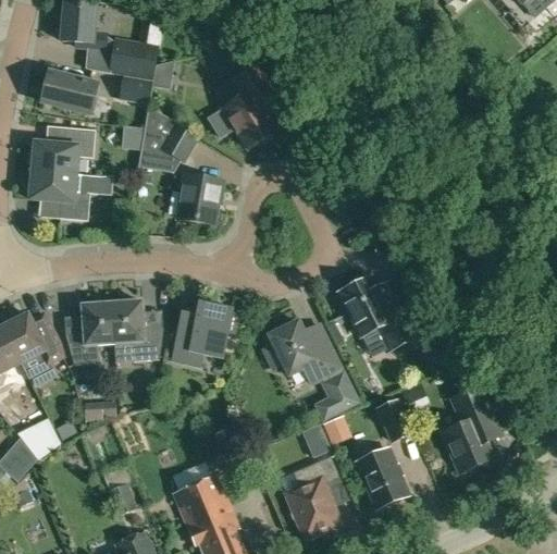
[(76,45),(87,46),(106,47),(107,33),(94,32),(96,4),(65,2),(62,39),(76,40),(76,45)]
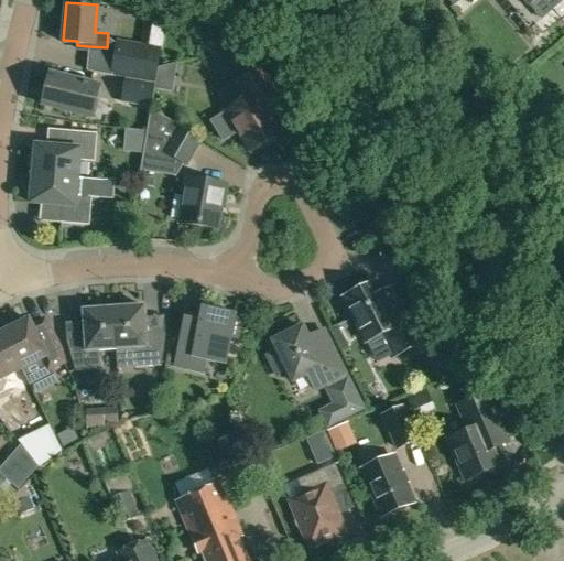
[(112,71),(154,78),(160,46),(118,39),(112,71)]
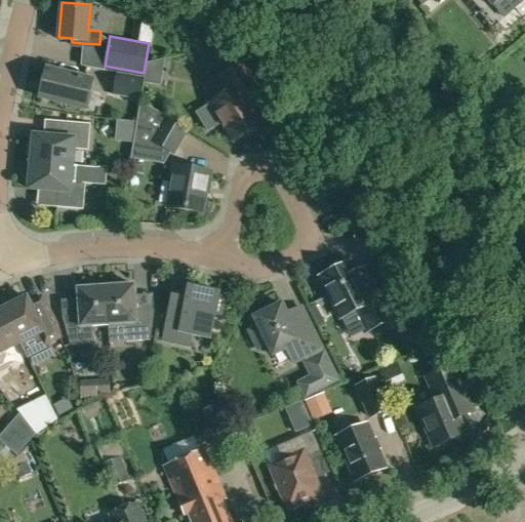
[(211,99),(235,138),(246,131),(249,132),(258,127),(259,123),(263,121),(253,107),(266,99),(242,61),(221,74),(231,88),(211,99)]
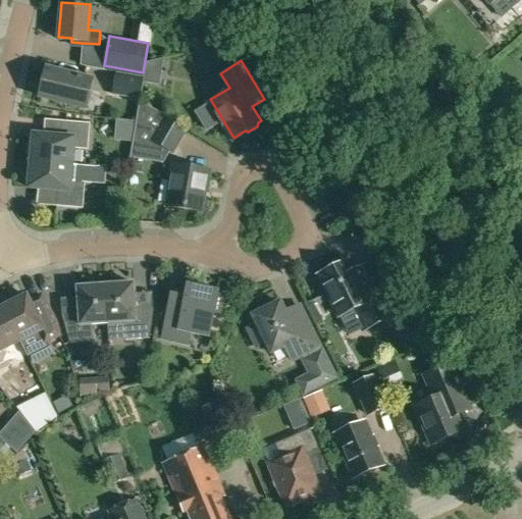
[(91,78),(47,66),(44,80),(42,81),(40,87),(42,89),(41,94),(84,105),(91,78)]
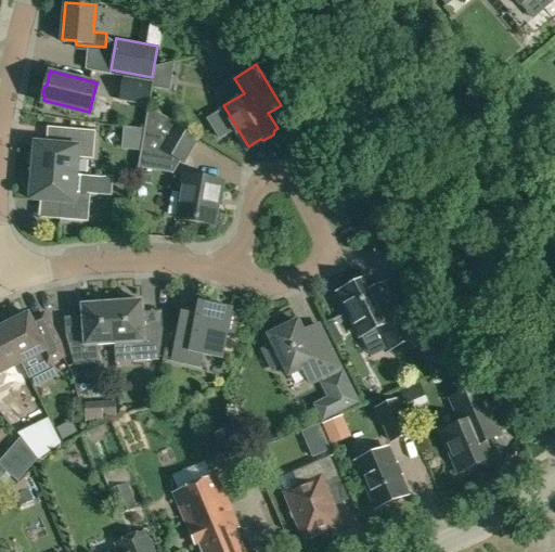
[(120,99),(149,103),(153,79),(125,74),(120,99)]
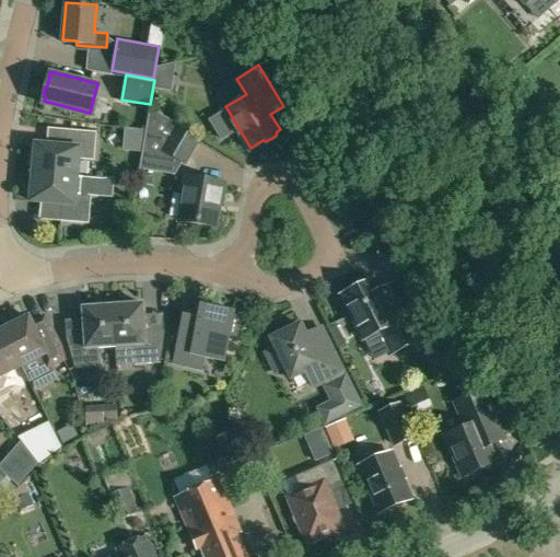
[(198,138),(177,125),(178,123),(149,105),(139,166),(154,170),(166,150),(184,160),(198,138)]
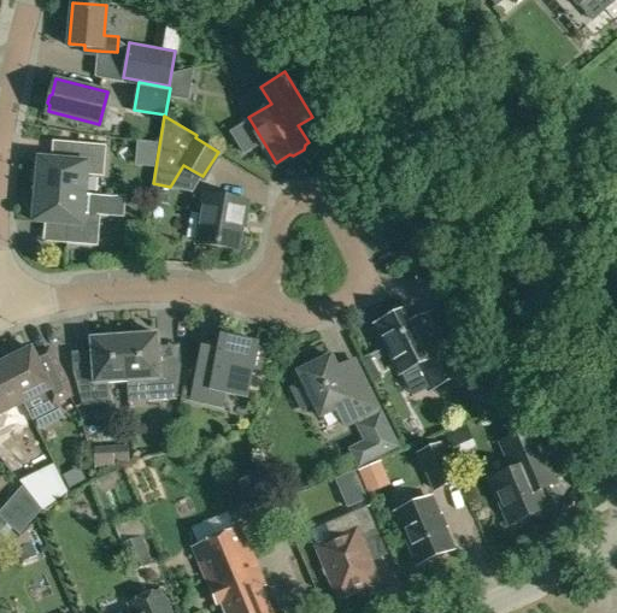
[(34,165),(34,177),(37,181),(37,187),(84,192),(86,172),(104,174),(106,142),(56,139),(53,157),(40,155),(40,163),(34,165)]
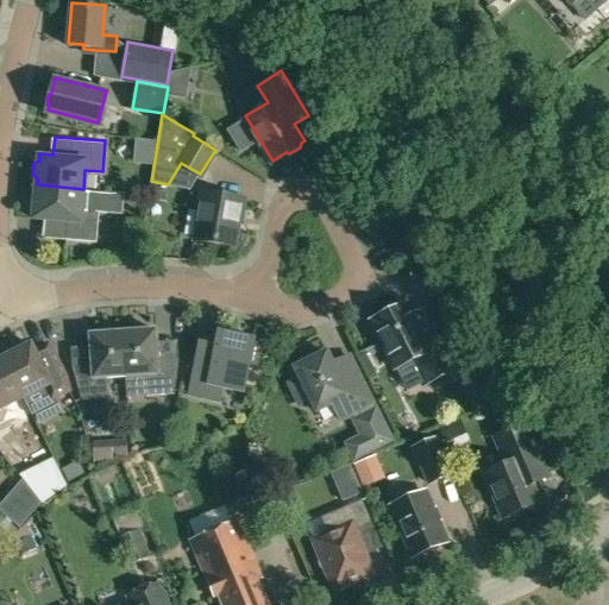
[(31,194),(30,206),(35,209),(35,215),(44,216),(43,235),(96,240),(100,209),(82,208),(83,189),(37,184),(36,191),(31,194)]
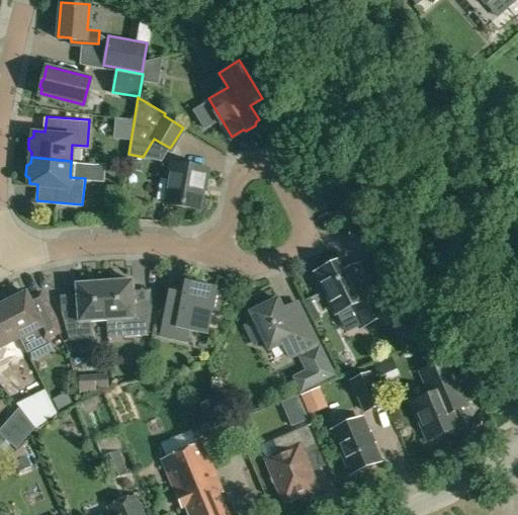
[(171,174),(167,202),(198,207),(203,180),(205,180),(207,167),(171,161),(169,174),(171,174)]
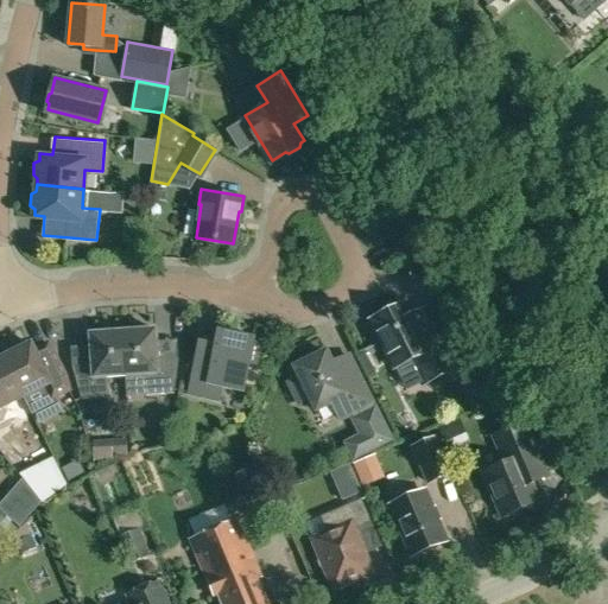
[(425,304),(411,312),(405,300),(372,318),(394,364),(413,355),(425,380),(455,366),(435,325),(425,304)]
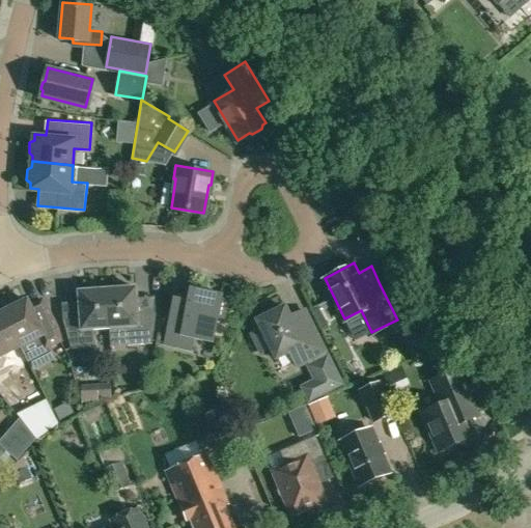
[(109,313),(110,326),(127,325),(128,342),(151,341),(156,311),(155,295),(137,296),(136,285),(132,285),(130,283),(121,283),(119,286),(107,287),(109,313)]
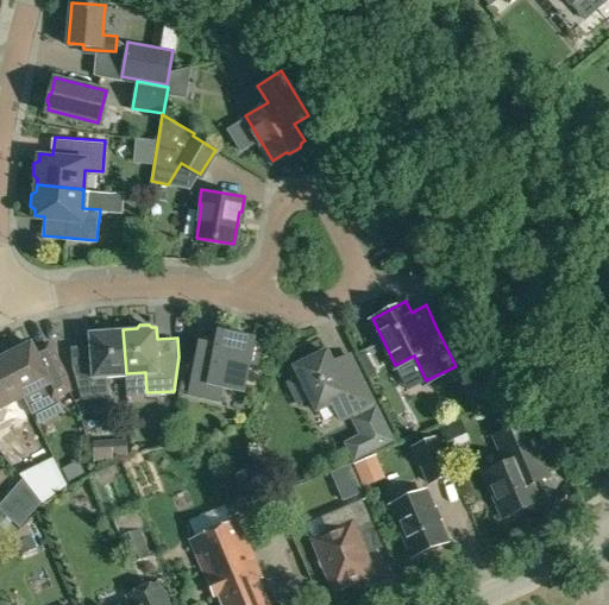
[(126,373),(125,359),(123,329),(110,329),(106,327),(98,328),(94,331),(89,332),(90,344),(71,345),(73,364),(82,397),(108,396),(107,375),(126,373)]
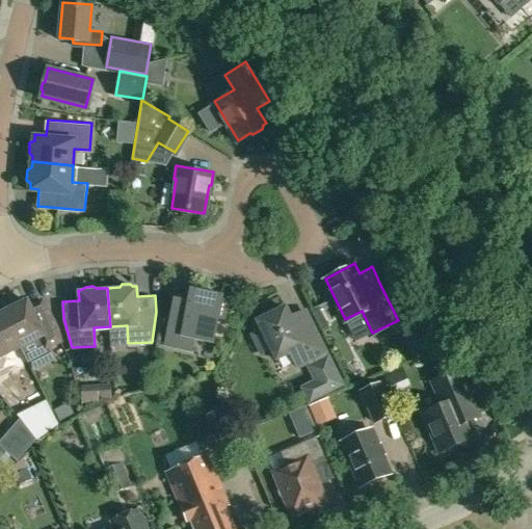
[(218,316),(227,318),(231,298),(216,295),(217,290),(206,288),(206,287),(198,286),(197,291),(191,290),(189,301),(175,298),(165,342),(181,345),(184,333),(213,339),(218,316)]
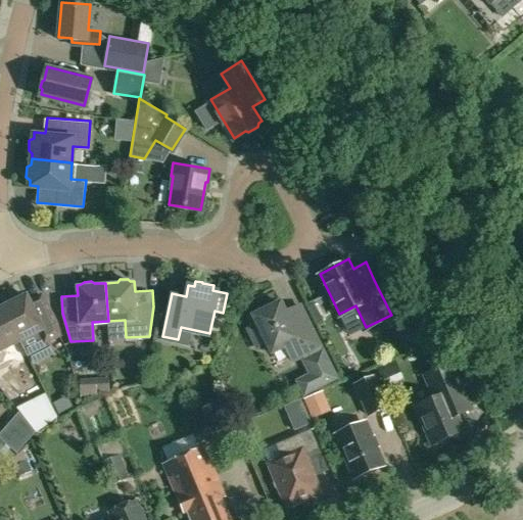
[(60,333),(57,322),(42,290),(29,297),(27,293),(25,294),(22,290),(9,297),(11,301),(3,305),(4,309),(20,339),(28,355),(45,345),(44,342),(60,333)]
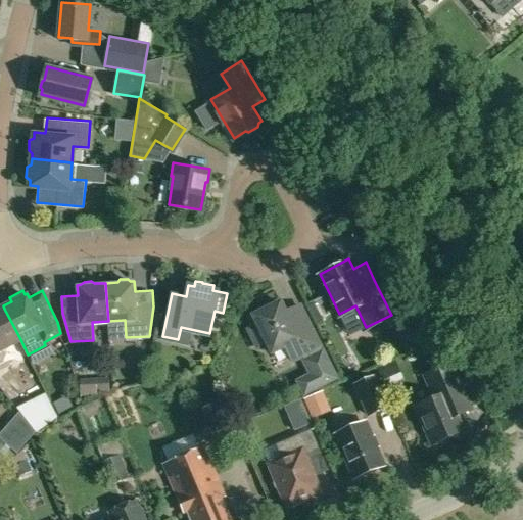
[(293,359),(300,356),(307,371),(294,378),(303,395),(339,377),(323,343),(321,344),(300,303),(286,311),(281,299),(253,314),(257,323),(254,325),(251,333),(255,341),(264,343),(268,342),(272,351),(286,344),(293,359)]
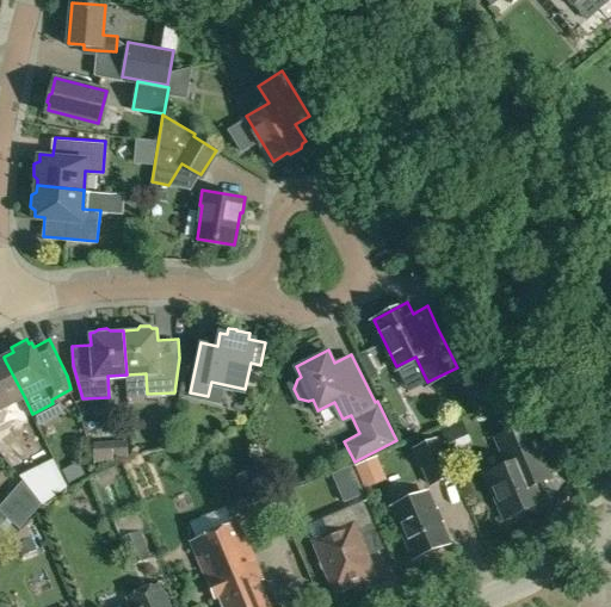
[(24,396),(5,360),(4,357),(0,357),(0,421),(4,420),(8,409),(6,406),(24,396)]
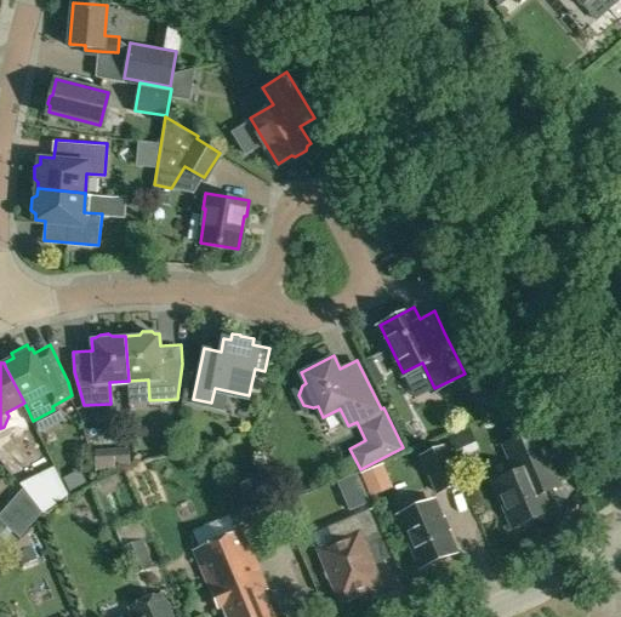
[(495,480),(514,524),(550,509),(542,491),(559,484),(535,429),(505,443),(517,470),(495,480)]
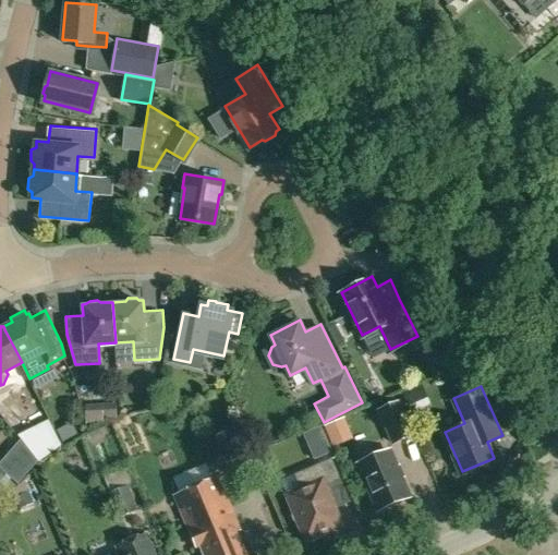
[(399,400),(379,408),(393,441),(413,432),(399,400)]
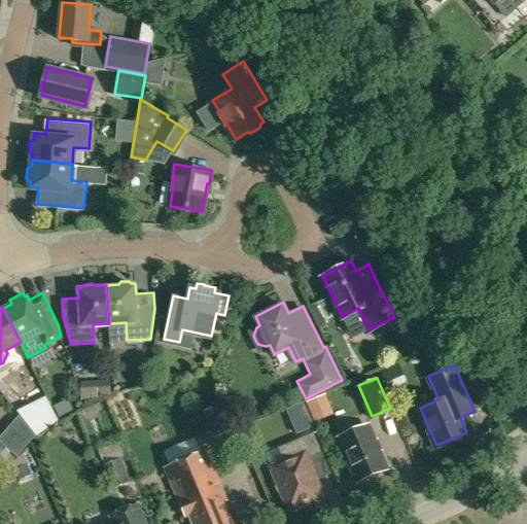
[(67,396),(53,404),(59,415),(72,408),(67,396)]
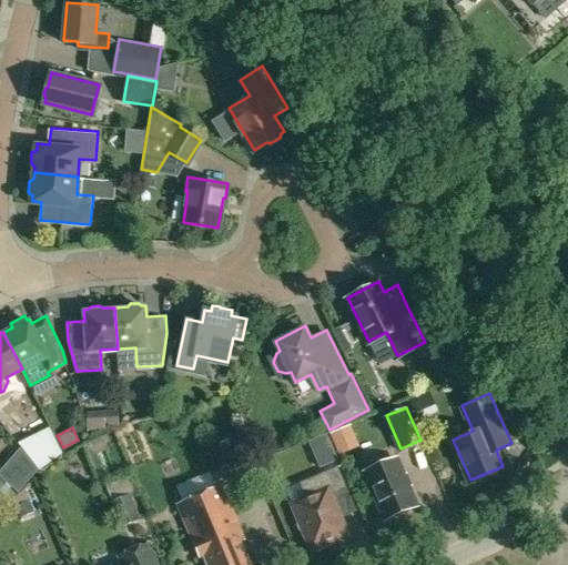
[(232,472),(250,464),(252,463),(250,456),(239,432),(217,441),(232,472)]
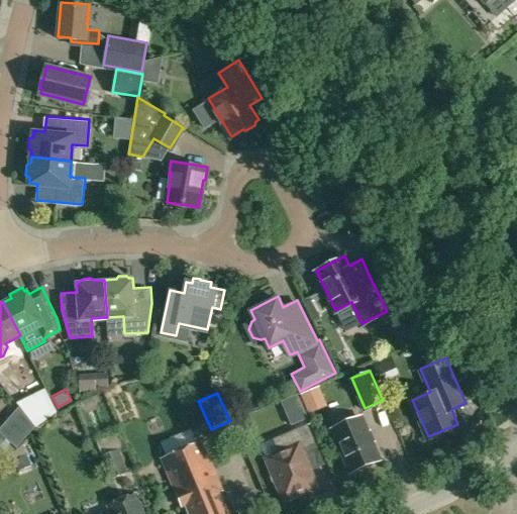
[(307,416),(297,393),(281,400),(291,423),(307,416)]
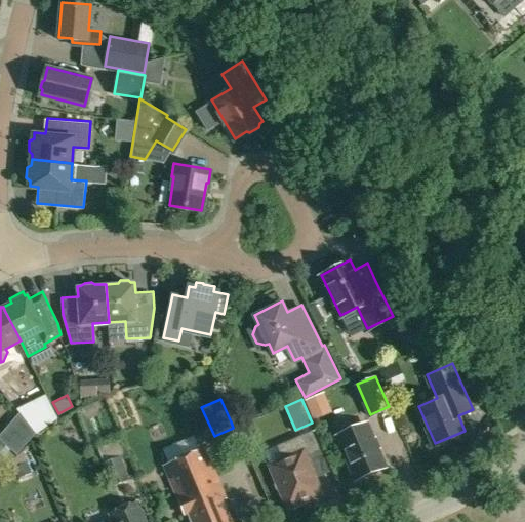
[(34,432),(17,411),(7,424),(27,440),(34,432)]
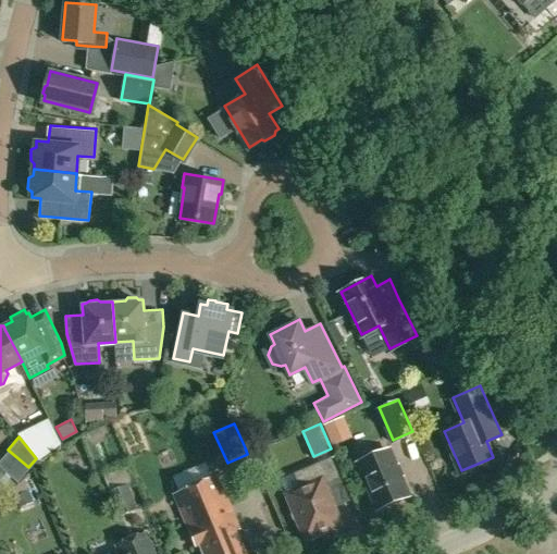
[(376,506),(409,493),(390,447),(358,460),(376,506)]
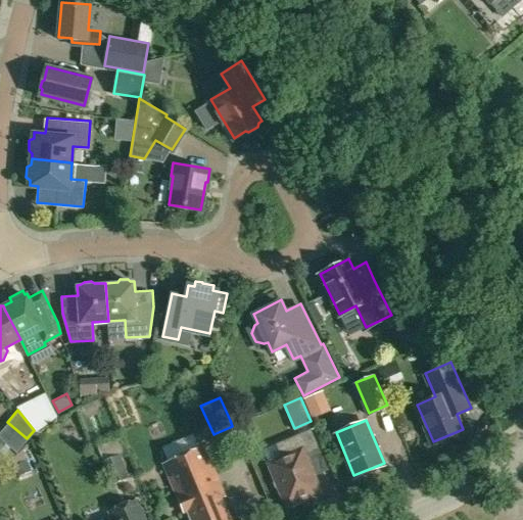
[(320,489),(314,474),(305,457),(321,451),(312,427),(276,442),(281,457),(269,462),(287,504),(320,489)]
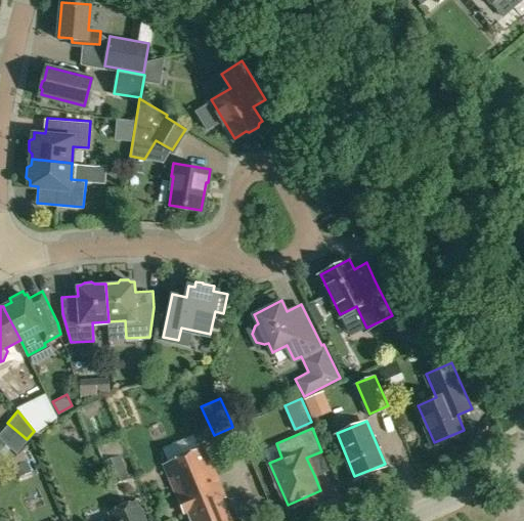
[(205,446),(164,463),(184,512),(188,510),(192,520),(230,520),(221,496),(225,494),(205,446)]
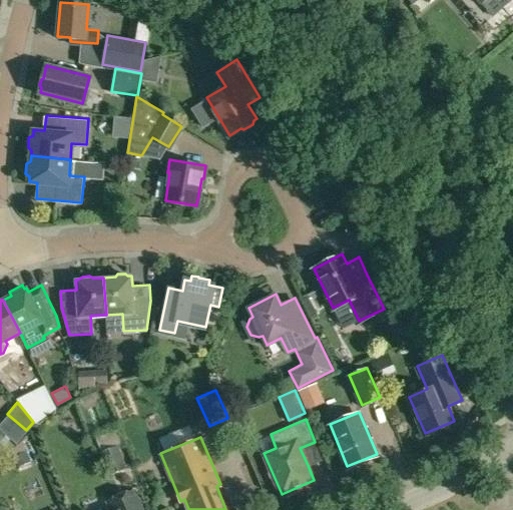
[(126,466),(117,443),(99,450),(108,474),(126,466)]
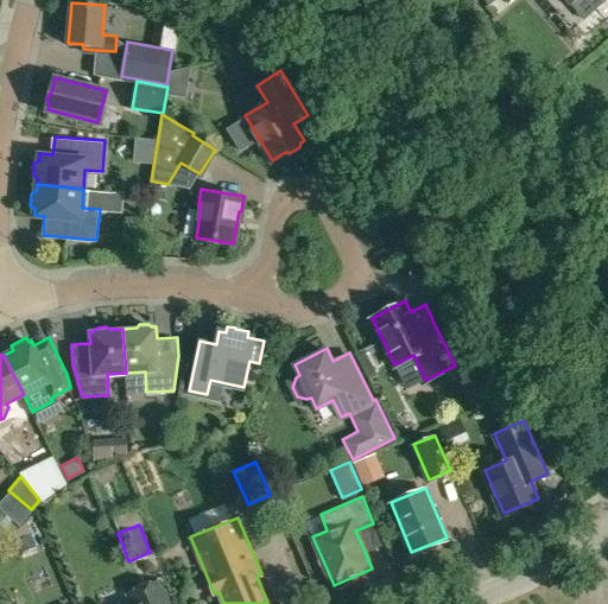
[(128,592),(132,603),(169,603),(159,579),(128,592)]
